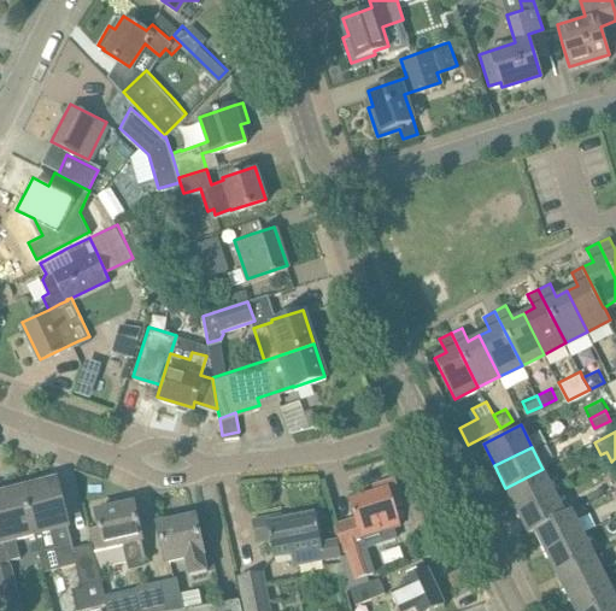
[(505,488),(517,510),(553,491),(543,469),(505,488)]
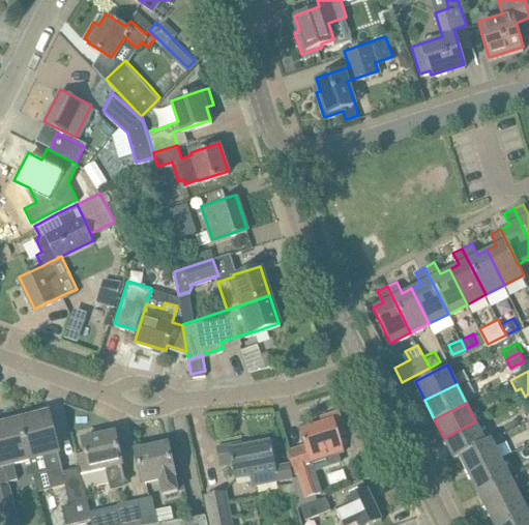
[(32,473),(62,465),(48,409),(19,417),(29,458),(32,473)]
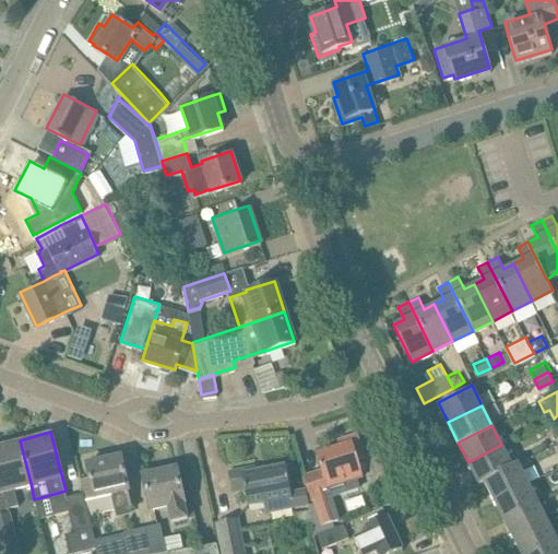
[(321,467),(301,473),(310,498),(312,497),(316,506),(309,508),(311,519),(311,532),(316,531),(333,525),(331,518),(340,516),(332,494),(359,485),(356,475),(363,473),(359,466),(360,466),(357,456),(364,454),(356,432),(336,437),(339,444),(316,451),(321,467)]
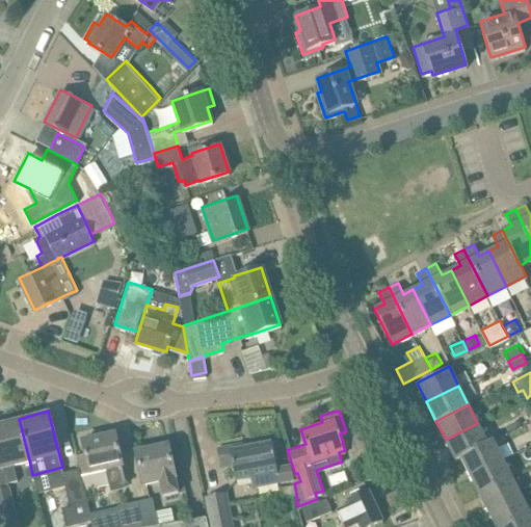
[(29,459),(19,419),(0,423),(0,467),(4,482),(17,479),(12,464),(29,459)]
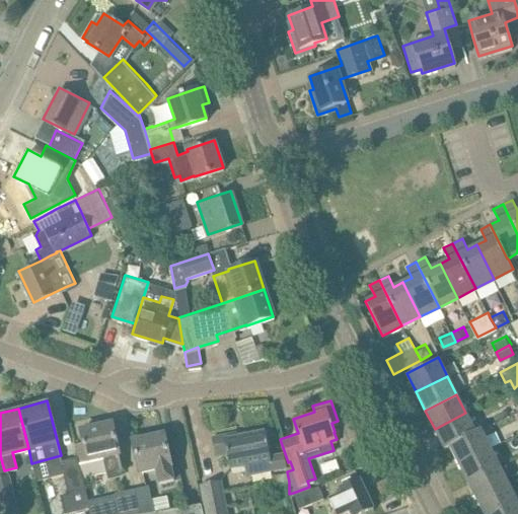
[(444,447),(449,444),(481,429),(481,427),(474,430),(465,413),(435,429),(444,447)]
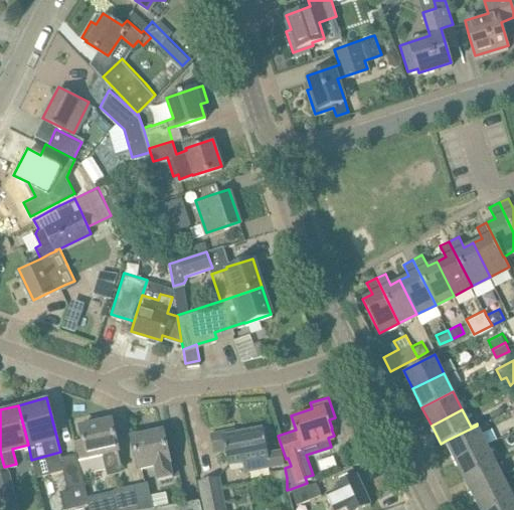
[(111,417),(79,425),(81,436),(83,444),(86,454),(87,457),(102,453),(105,467),(107,473),(121,470),(119,464),(121,463),(115,437),(111,417)]
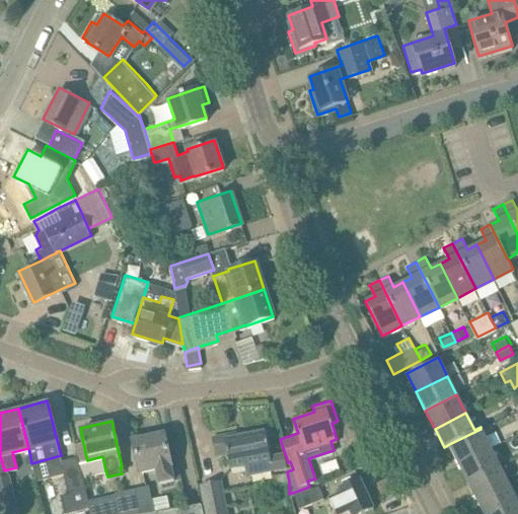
[(215,454),(227,452),(228,456),(230,466),(245,463),(247,473),(264,470),(270,469),(286,466),(284,452),(270,454),(265,429),(236,435),(236,431),(211,436),(215,454)]
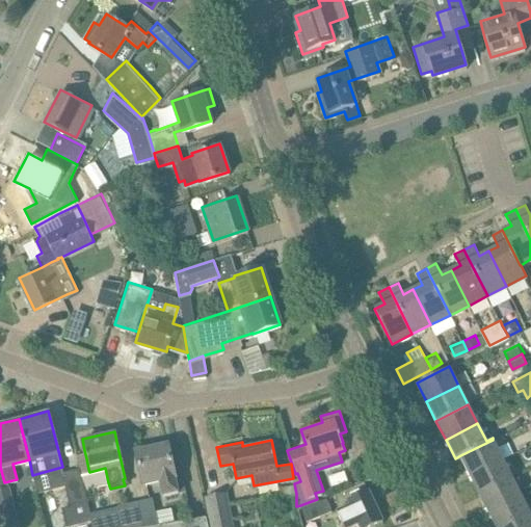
[(460,455),(470,474),(502,457),(493,440),(460,455)]
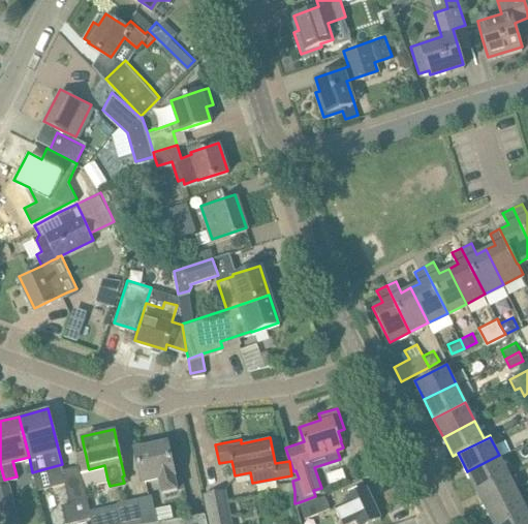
[(175,475),(166,440),(134,448),(143,481),(158,478),(162,492),(177,488),(177,487),(184,486),(182,473),(175,475)]
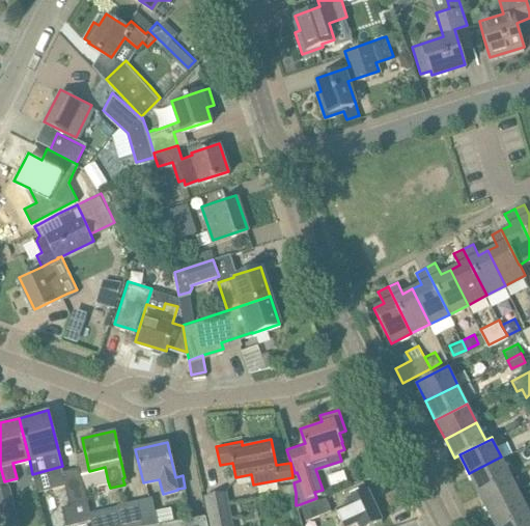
[(84,449),(77,451),(81,469),(88,468),(86,458),(84,449)]
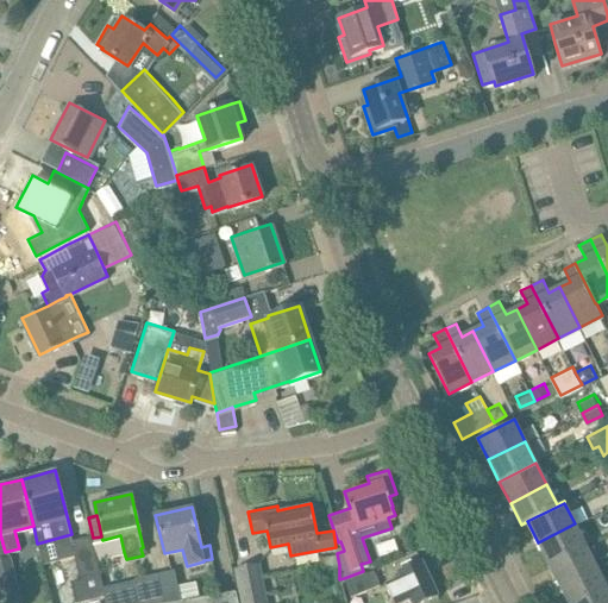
[(538,542),(549,564),(585,545),(575,523),(538,542)]
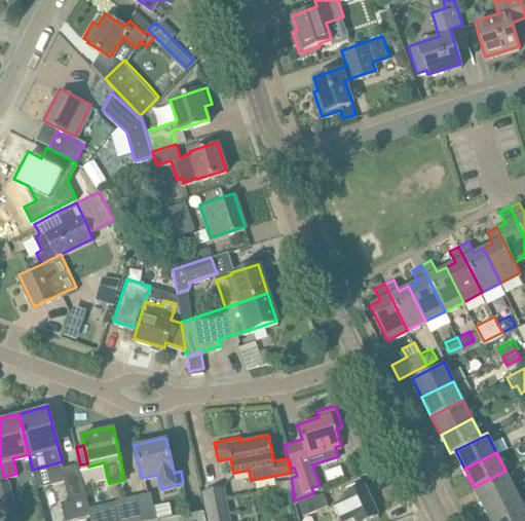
[(89,513),(90,513),(88,505),(78,462),(62,467),(70,497),(61,499),(65,519),(89,513)]
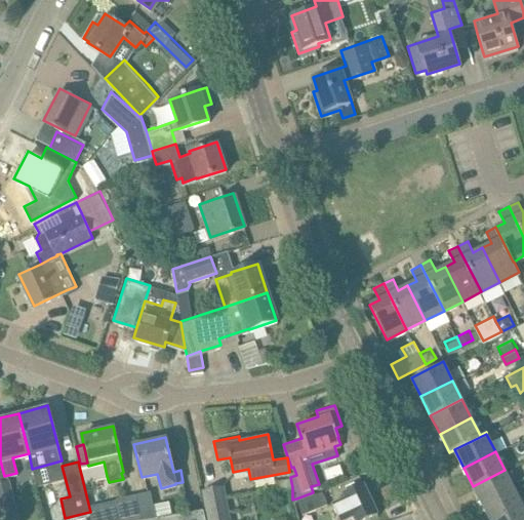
[(473,486),(482,505),(514,488),(505,470),(473,486)]
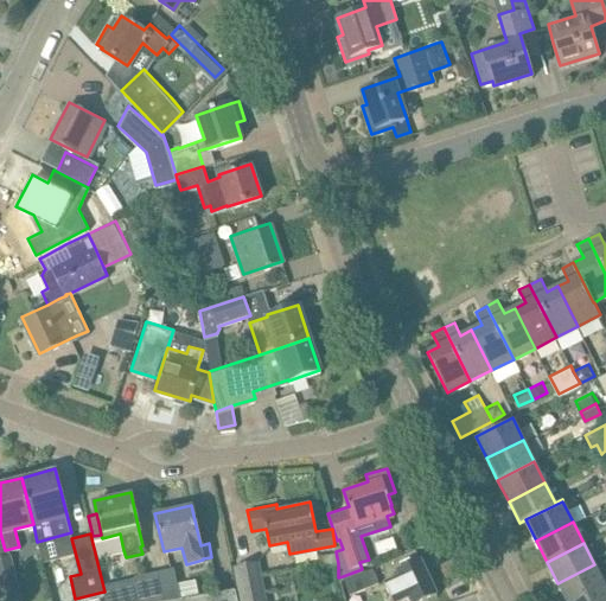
[(0,593),(18,588),(10,554),(0,556),(0,593)]
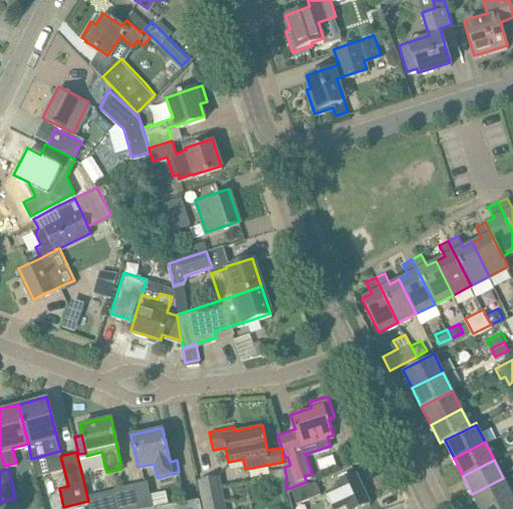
[(325,491),(324,492),(332,508),(352,508),(369,501),(355,471),(335,481),(337,486),(325,491)]
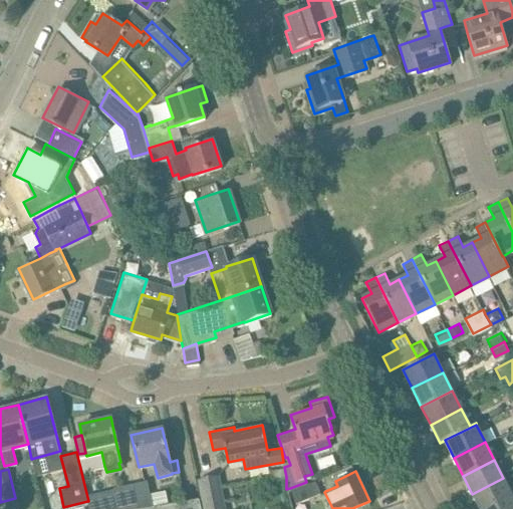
[(198,478),(203,508),(224,508),(218,474),(198,478)]
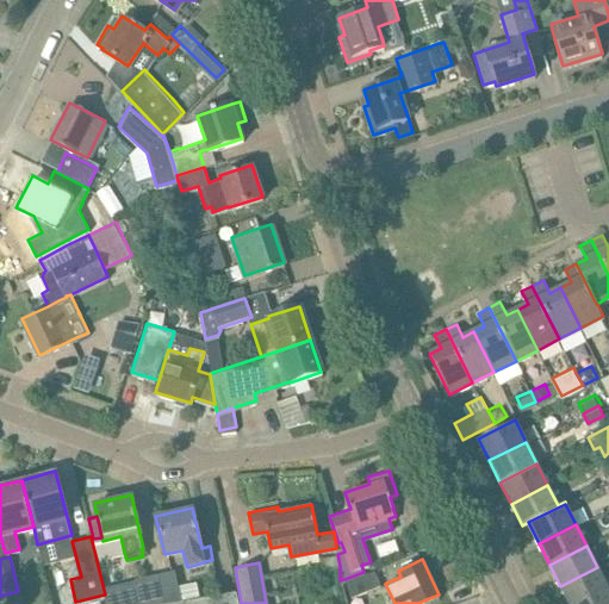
[(560,586),(569,603),(577,603),(608,589),(597,567),(560,586)]
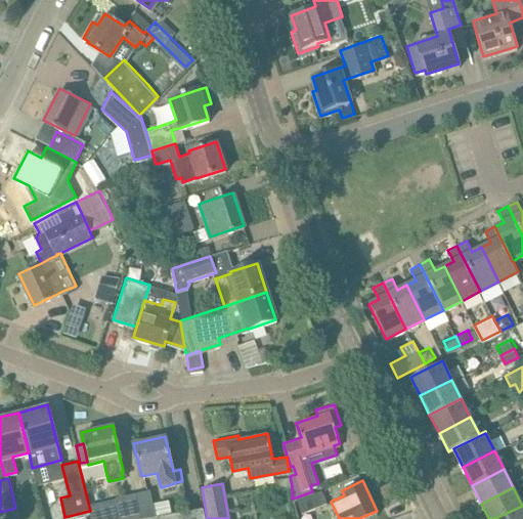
[(307,509),(325,502),(321,488),(312,491),(296,498),(301,511),(307,509)]
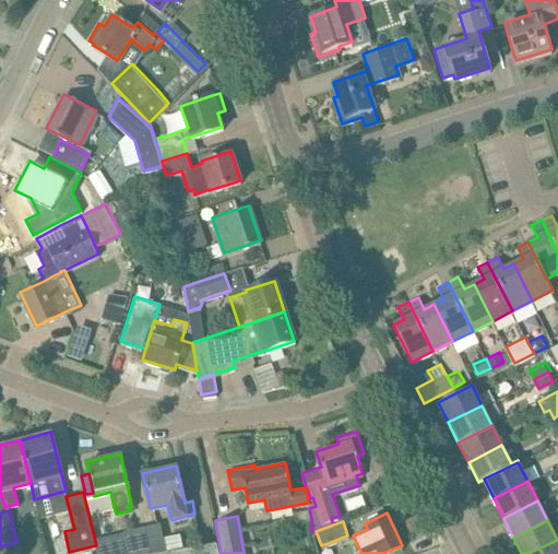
[(145,526),(151,552),(166,549),(159,522),(145,526)]
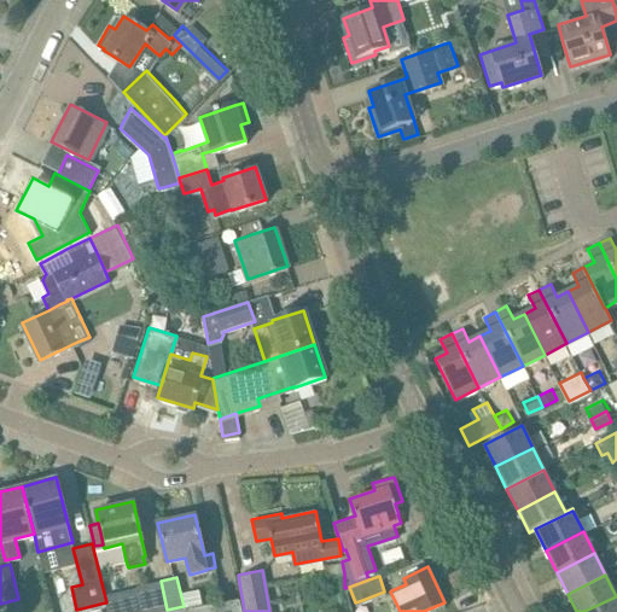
[(135,587),(104,593),(106,602),(105,602),(106,611),(151,611),(167,610),(161,581),(161,578),(135,586),(135,587)]
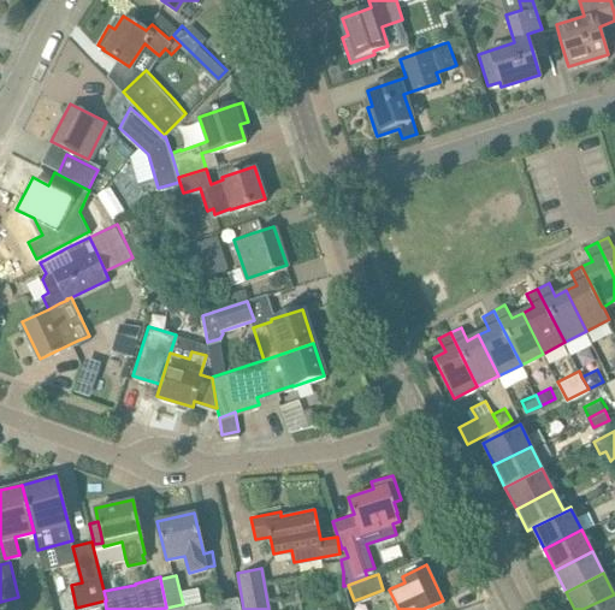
[(242,609),(238,594),(183,604),(166,608),(151,609),(242,609)]
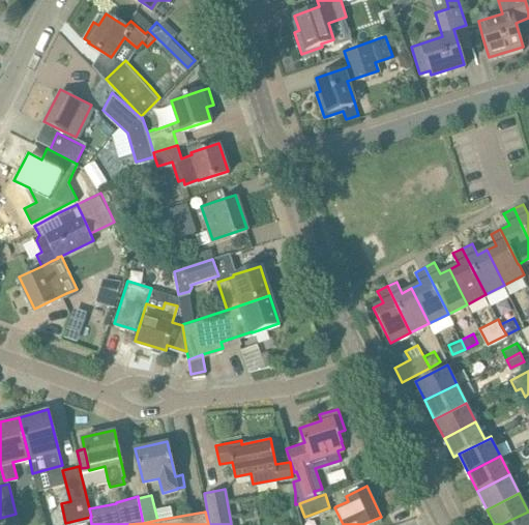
[(528,524),(528,513),(528,512),(501,524),(528,524)]
